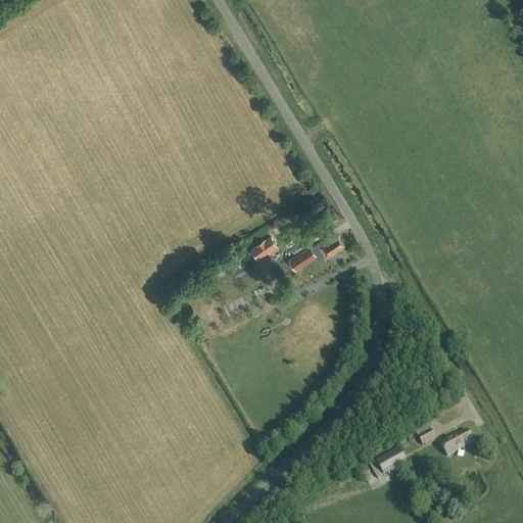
[(320,247),(327,259),(345,247),(337,236),(330,241),(327,237),(322,240),(325,244),(320,247)]
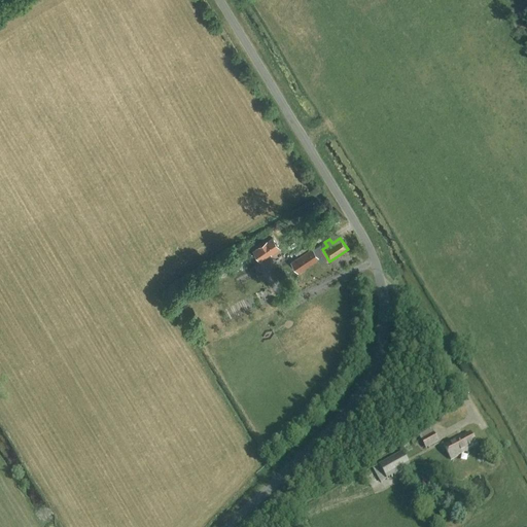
[(257,264),(282,248),(277,239),(252,254),(257,264)]
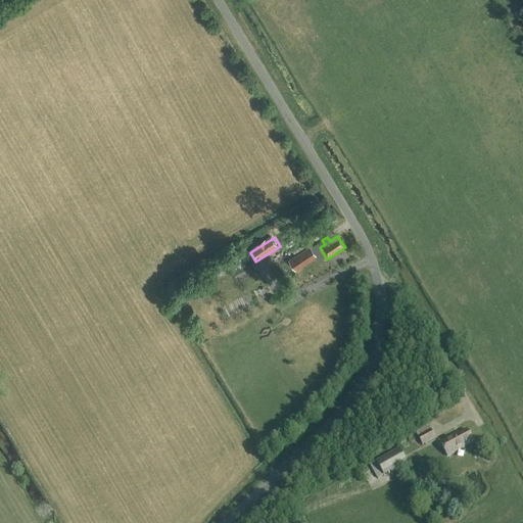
[(295,254),(305,247),(301,242),(291,249),(295,254)]
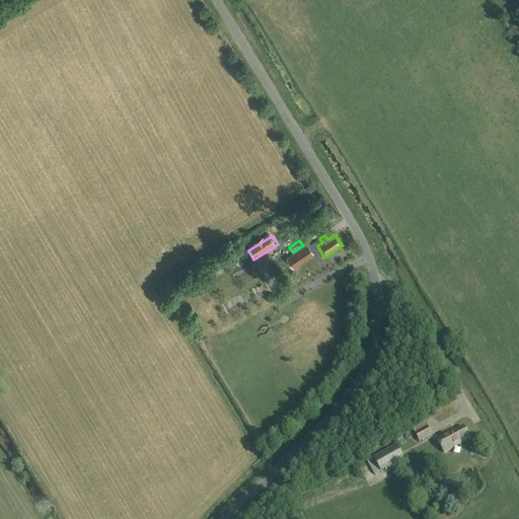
[(301,265),(315,255),(307,244),(293,254),(301,265)]
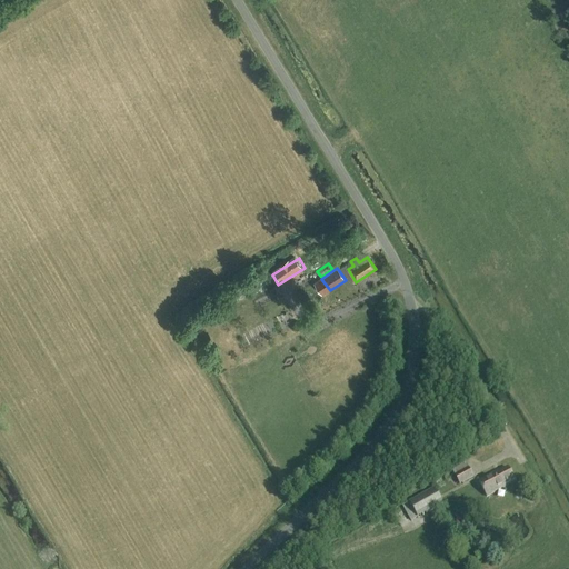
[(460,486),(475,478),(469,468),(455,476),(460,486)]
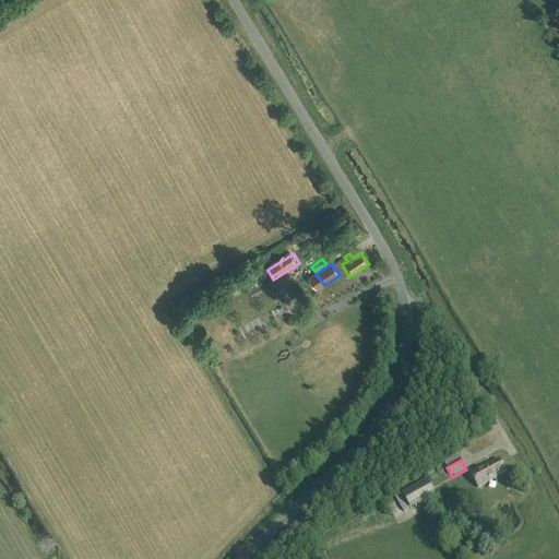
[(495,477),(504,472),(499,461),(489,465),(488,464),(474,473),(482,487),(496,479),(495,477)]
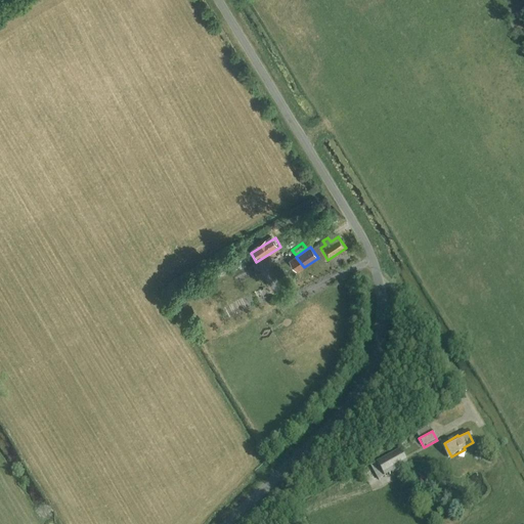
[(379,480),(407,465),(400,451),(372,467),(379,480)]
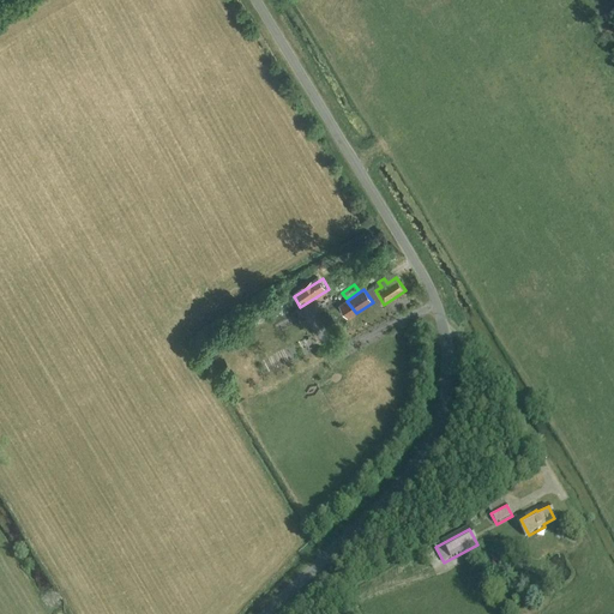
All buildings are outlined.
